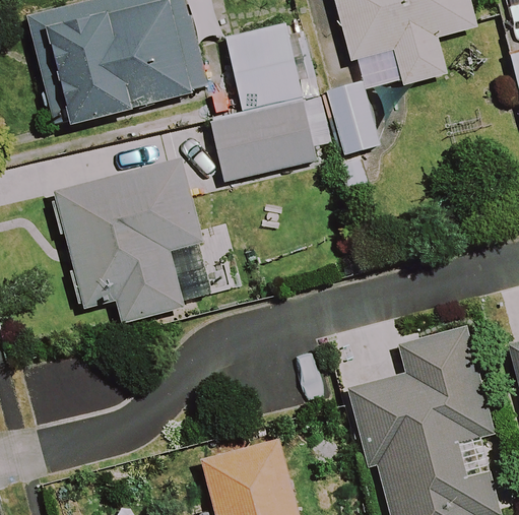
[(205,89),(181,0),(96,0),(26,18),(55,128),(205,89)]
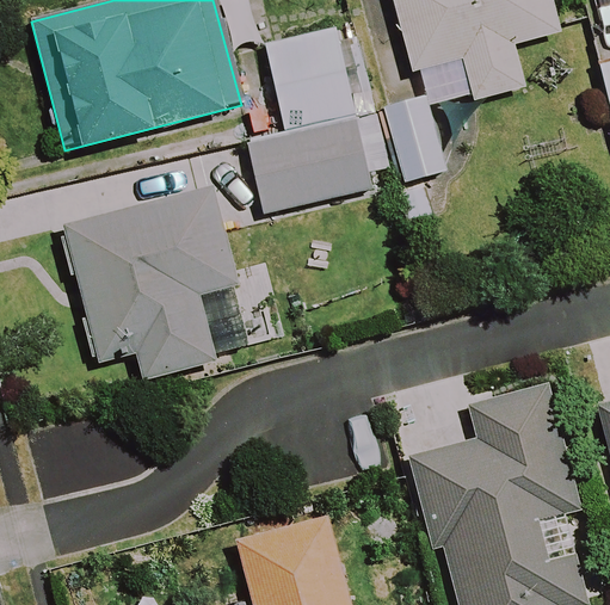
[(393,0),(412,73),(423,71),(432,107),(522,85),(511,45),(559,34),(550,0),(393,0)]
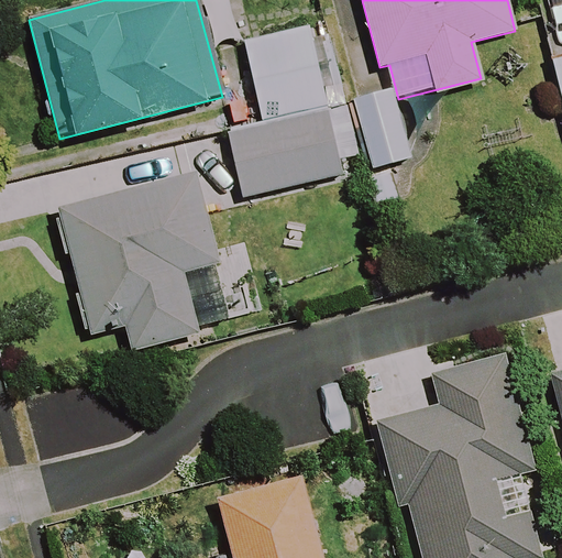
[(342,175),(309,26),(244,41),(262,123),(228,131),(242,197),(342,175)]
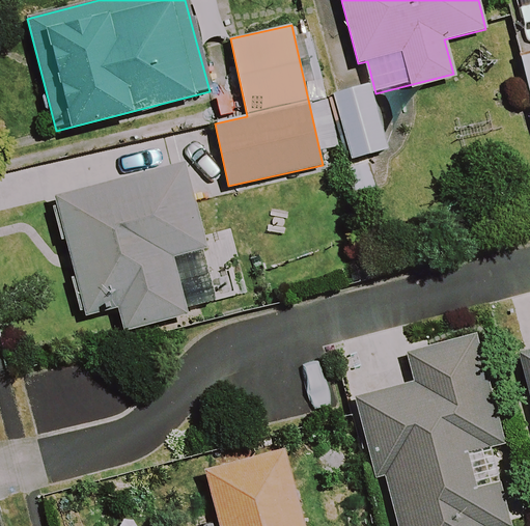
[(529,50),(520,53),(529,95),(529,50)]
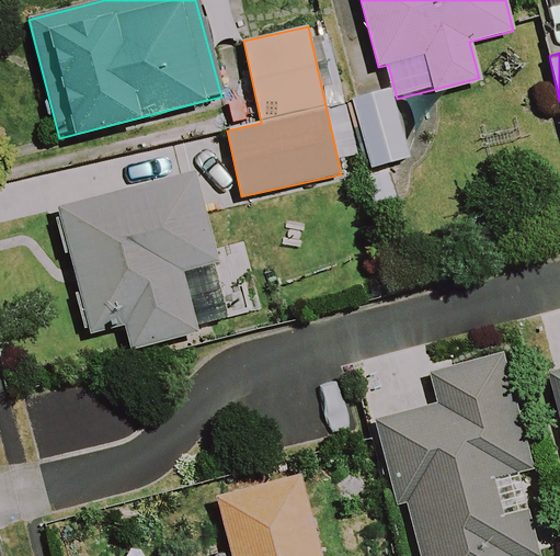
[(409,157),(388,89),(347,101),(368,169),(409,157)]
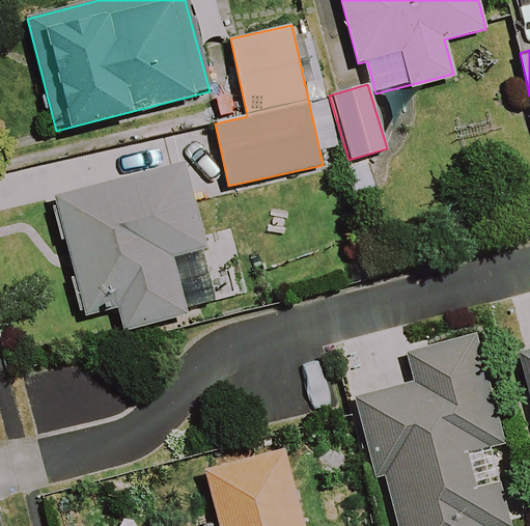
[(122,330),(188,315),(173,255),(207,248),(188,163),(54,193),(82,315),(117,307),(122,330)]
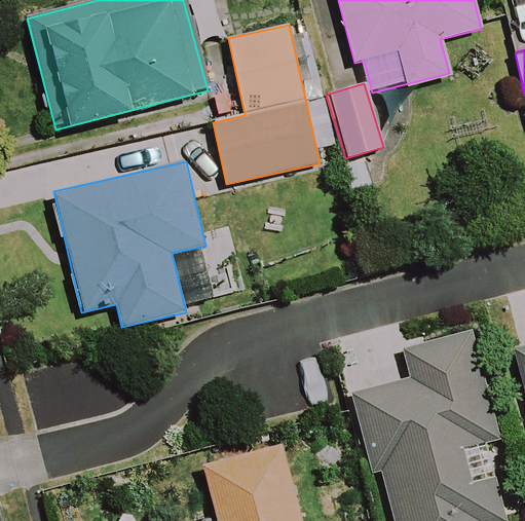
[(495,435),(471,332),(405,348),(413,380),(353,395),(373,473),(381,471),(392,520),(486,520),(485,515),(500,512),(483,438),(495,435)]
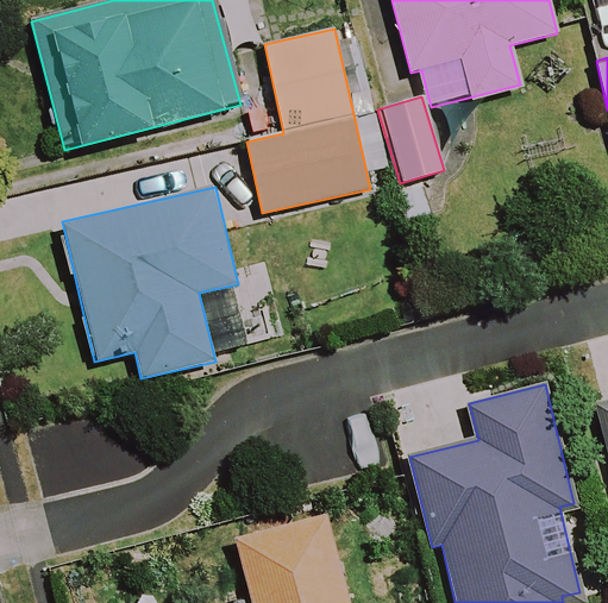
[(607,402),(597,406),(607,448),(607,402)]
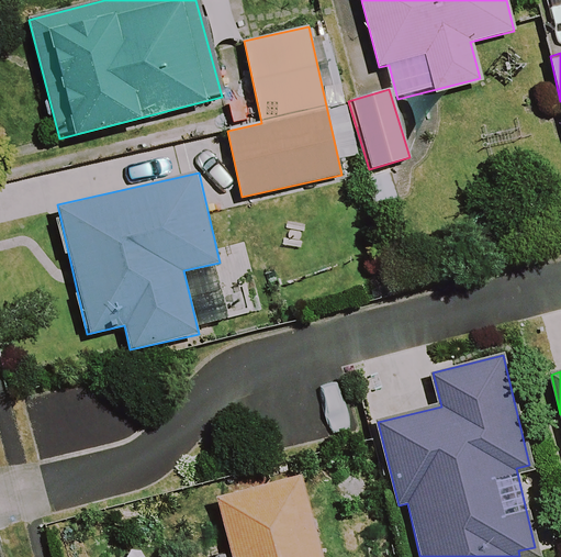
[(331,556),(310,474),(217,497),(233,556),(331,556)]
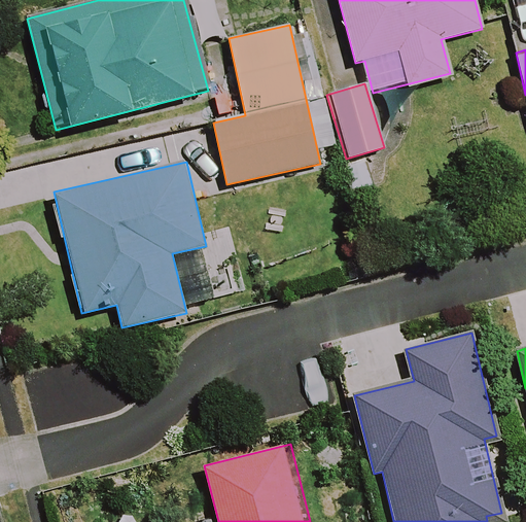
All buildings are outlined.
